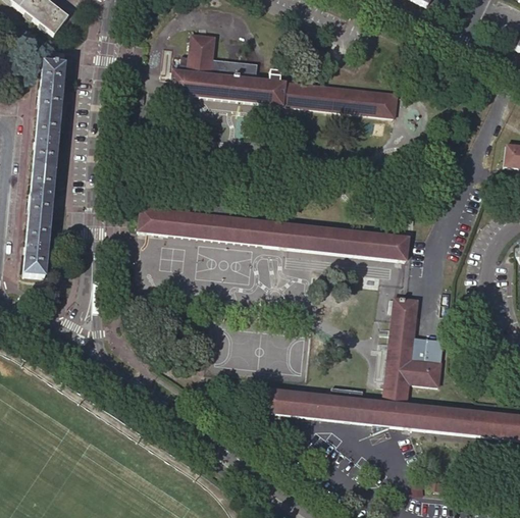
[(8,0),(54,35),(67,17),(54,6),(55,4),(49,0),(47,0),(47,1),(46,0),(8,0)]
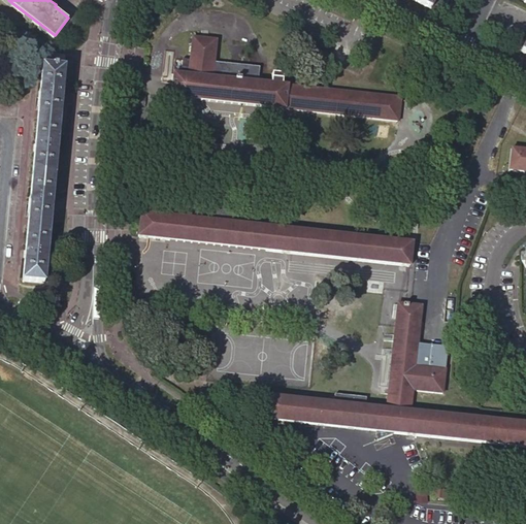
[(287,105),(400,118),(402,95),(259,78),(260,64),(216,59),(218,36),(194,34),(191,57),(184,56),(182,70),(174,70),(172,94),(287,105)]
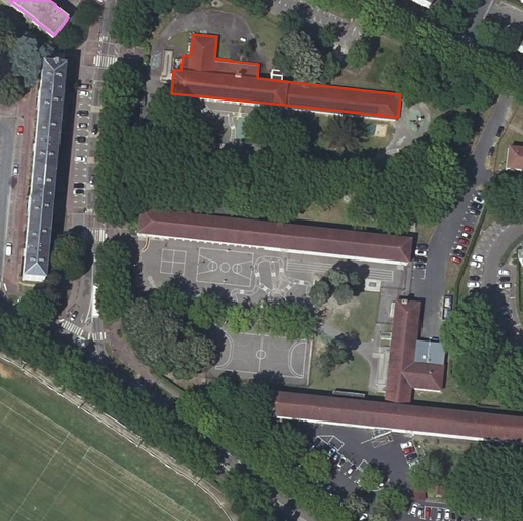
[(25,276),(45,278),(65,51),(45,50),(25,276)]
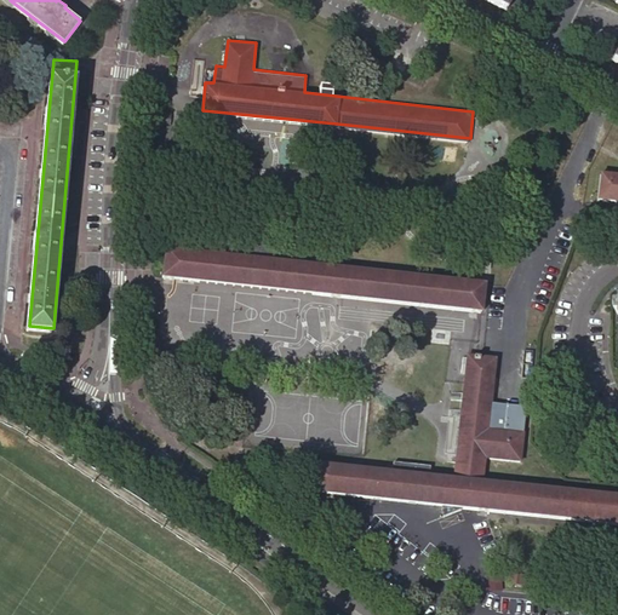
[(600,196),(617,197),(617,172),(602,171),(600,196)]
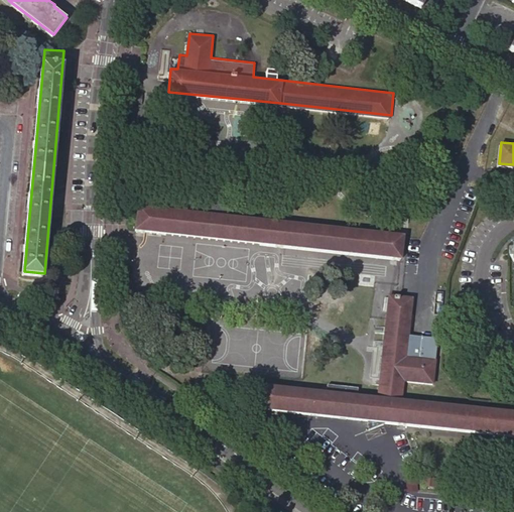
[(136,228),(401,256),(404,234),(229,215),(230,199),(207,196),(205,212),(138,206),(136,228)]
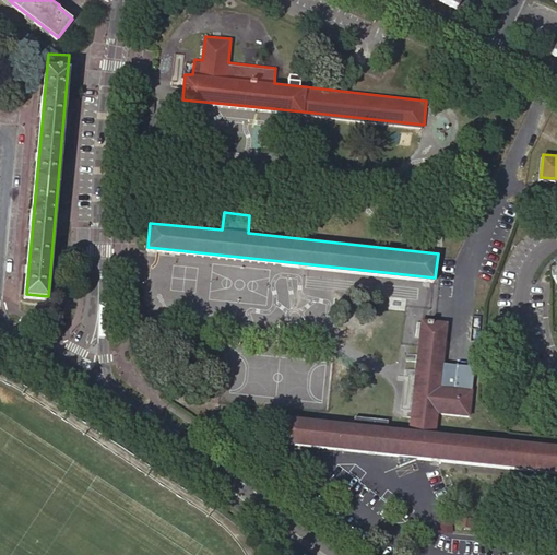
[(411,429),(437,432),(439,410),(471,413),(473,388),(463,387),(464,378),(457,377),(457,378),(442,376),(448,320),(422,317),(411,429)]
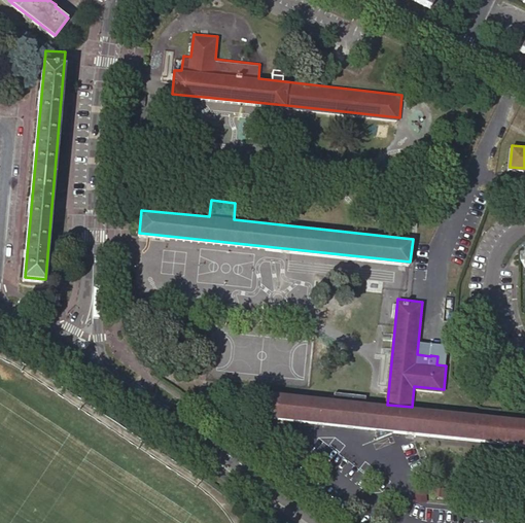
[(273,417),(524,444),(524,419),(275,393),(273,417)]
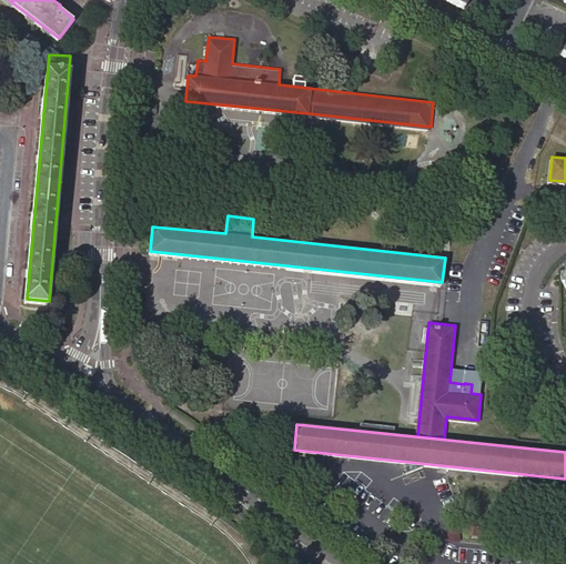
All buildings are outlined.
